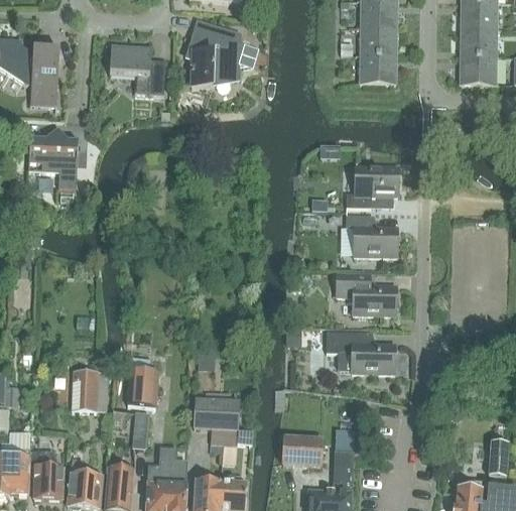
[(361,0),(361,27),(396,28),(396,1),(361,0)]
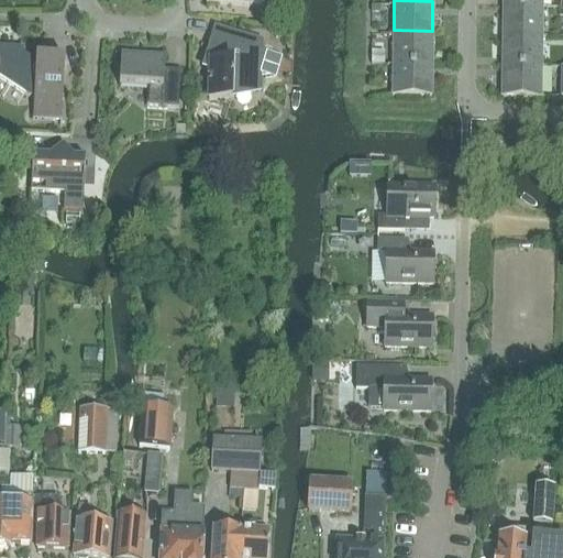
[(503,2),(503,32),(541,32),(542,2),(503,2)]
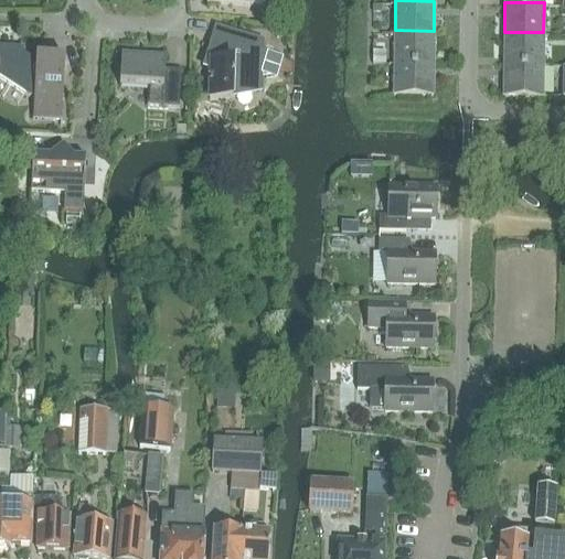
[(276,72),(281,53),(262,46),(262,38),(216,23),(211,41),(215,42),(212,57),(210,96),(232,97),(233,86),(260,87),(262,76),(276,72)]
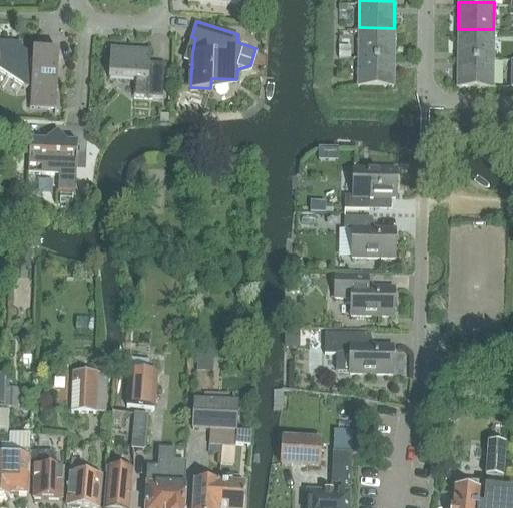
[(359,27),(358,55),(394,55),(394,28),(359,27)]
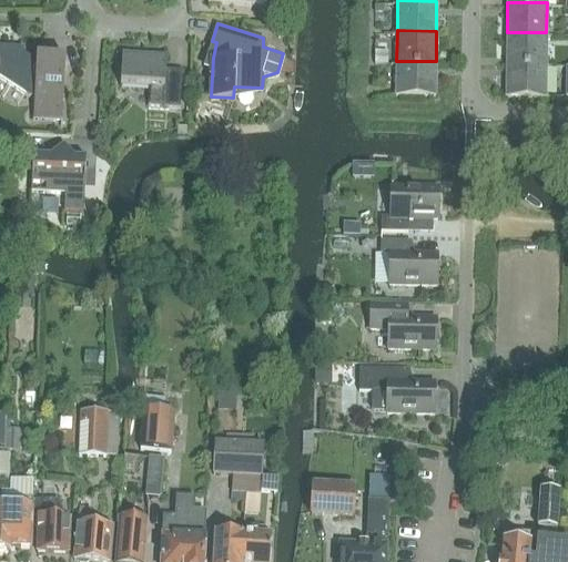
[(507,32),(507,62),(546,63),(546,32),(507,32)]
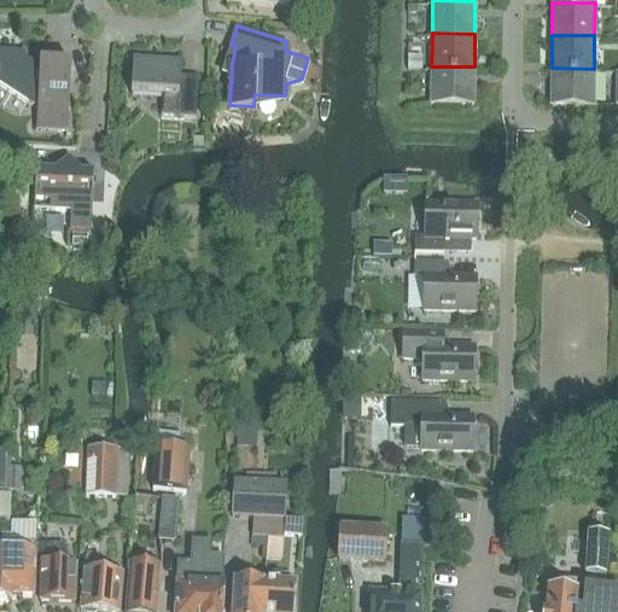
[(36,102),(36,122),(68,124),(71,60),(46,59),(46,63),(39,62),(25,53),(25,48),(0,46),(0,80),(31,102),(36,102)]
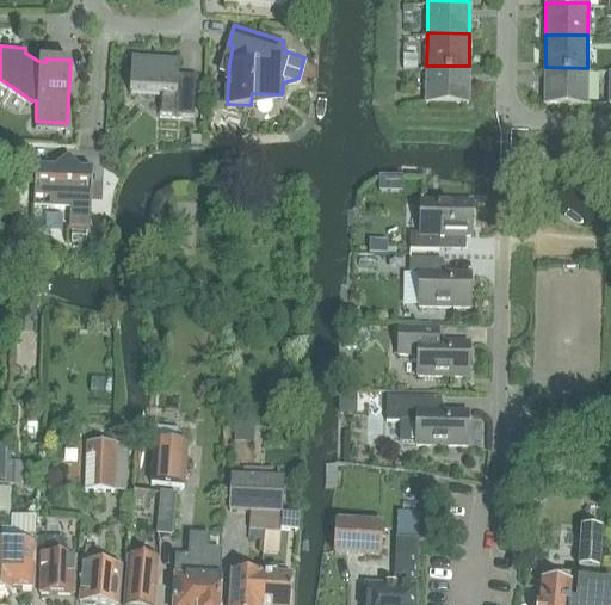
[(159,110),(193,112),(196,72),(178,72),(179,57),(131,55),(129,88),(160,90),(159,110)]
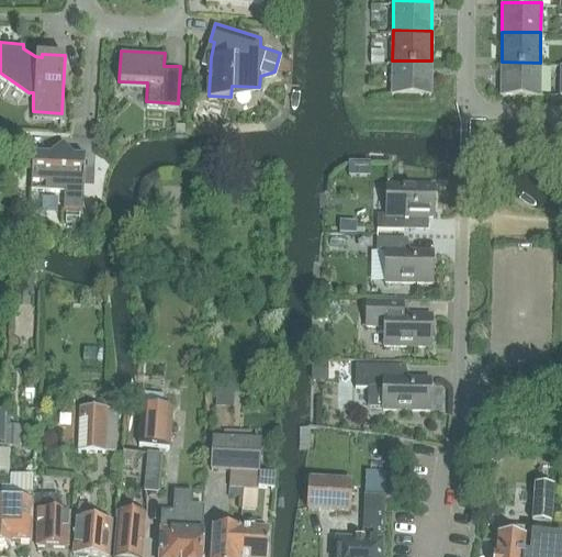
[(431,60),(392,60),(392,90),(430,91),(431,60)]
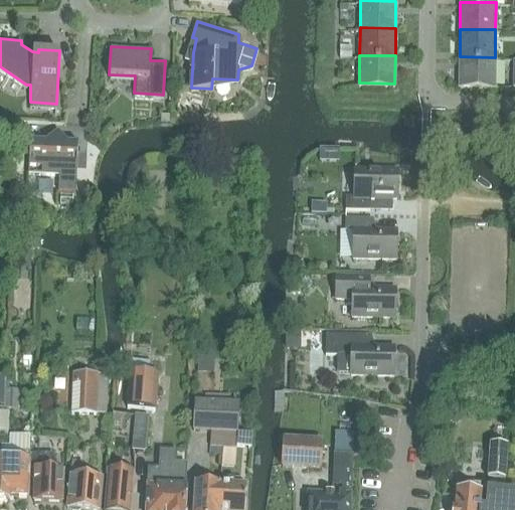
[(495,57),(460,56),(459,85),(495,85),(495,57)]
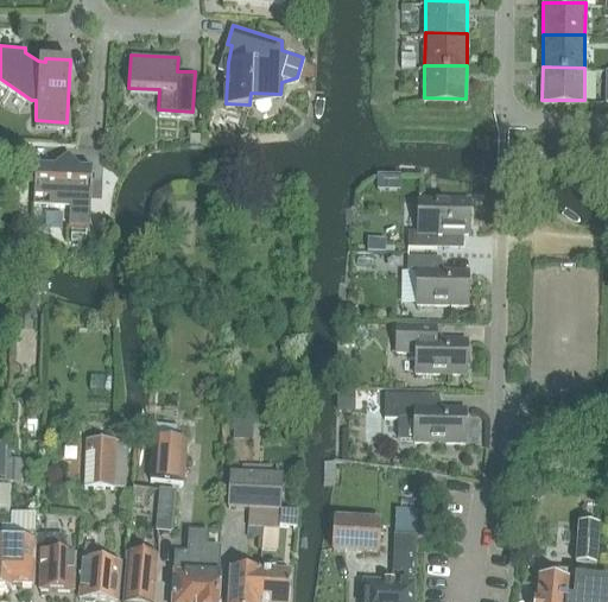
[(69,222),(89,223),(92,166),(73,165),(74,159),(73,159),(73,158),(73,157),(71,156),(70,154),(68,153),(67,153),(64,154),(63,156),(62,156),(62,157),(62,158),(61,159),(61,164),(35,163),(33,191),(49,192),(51,197),(55,201),(59,203),(70,204),(69,222)]
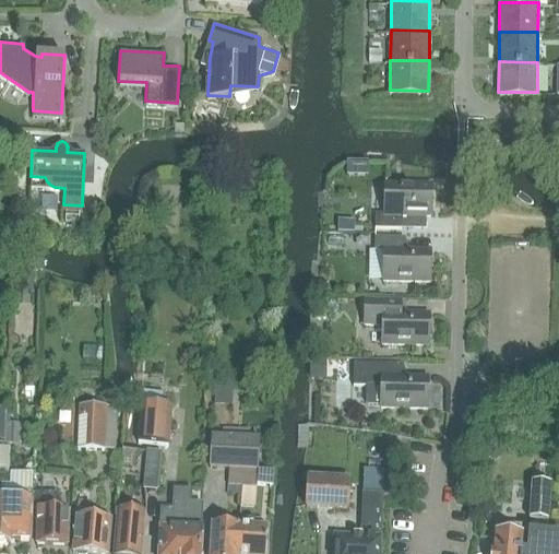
[(430,212),(431,181),(384,181),(384,211),(376,211),(375,225),(402,225),(402,212),(430,212)]
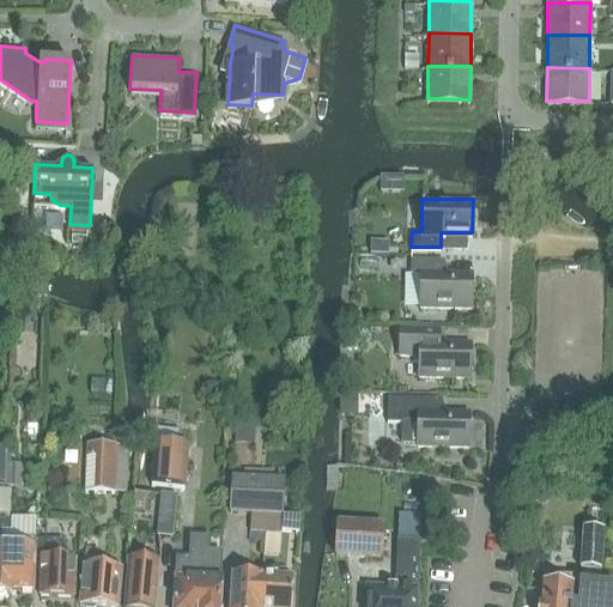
[(351,265),(395,267),(396,249),(352,248),(351,265)]
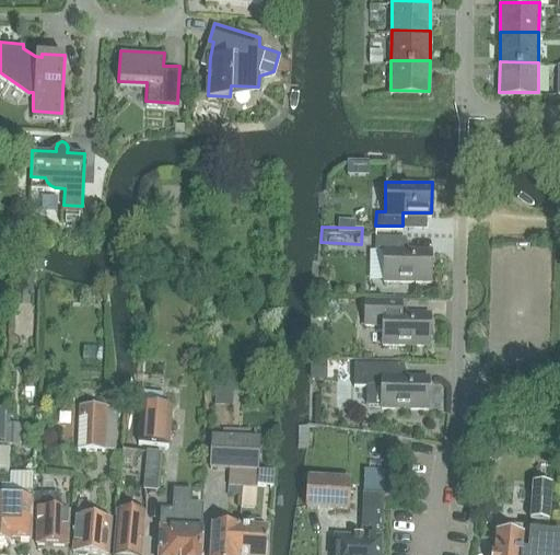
[(375,247),(384,247),(384,278),(430,279),(431,249),(403,247),(403,234),(375,234),(375,247)]
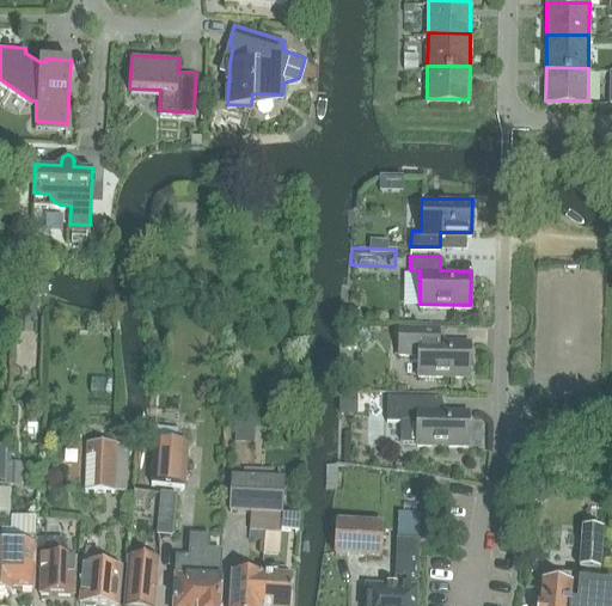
[(439,325),(397,324),(397,353),(418,354),(418,373),(469,374),(470,341),(438,340),(439,325)]
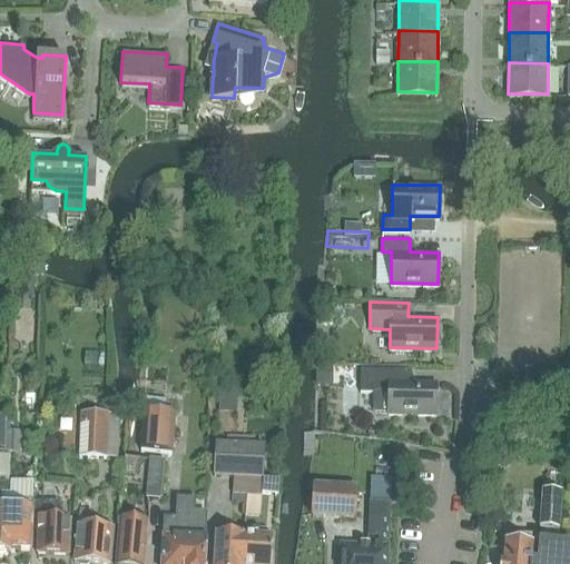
[(389,409),(389,412),(435,413),(436,381),(406,381),(408,367),(361,366),(360,389),(373,389),(373,406),(375,409),(389,409)]
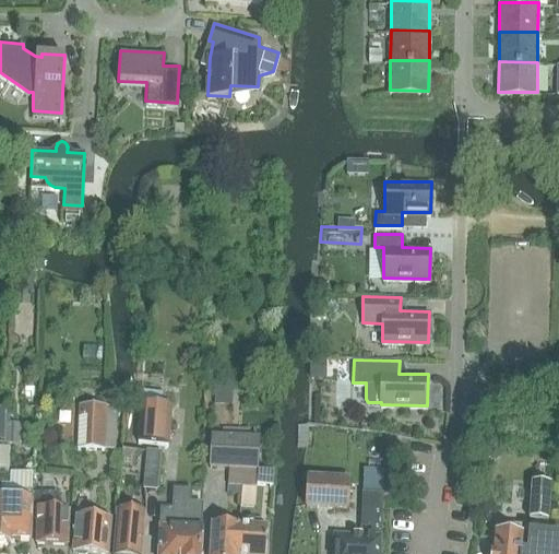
[(140,401),(138,439),(168,441),(171,402),(163,402),(164,389),(142,387),(141,401),(140,401)]
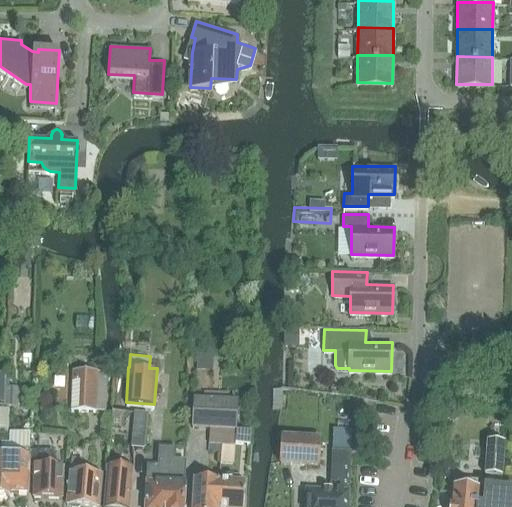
[(71,408),(95,409),(97,369),(73,368),(71,408)]
